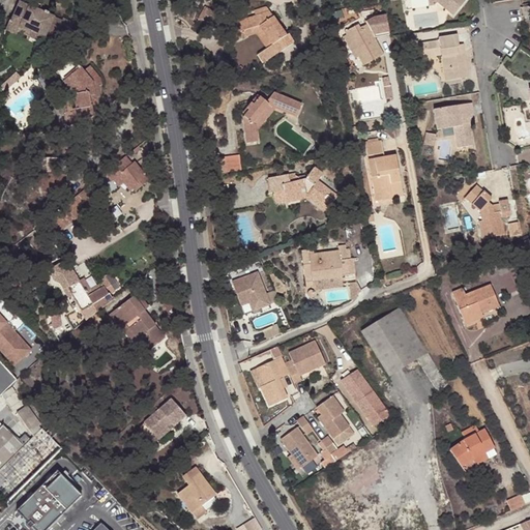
[(11,20),(22,25),(21,27),(31,31),(32,29),(47,35),(48,32),(49,33),(55,16),(50,13),(51,11),(46,9),(46,11),(40,9),(30,5),(21,0),(11,20)]
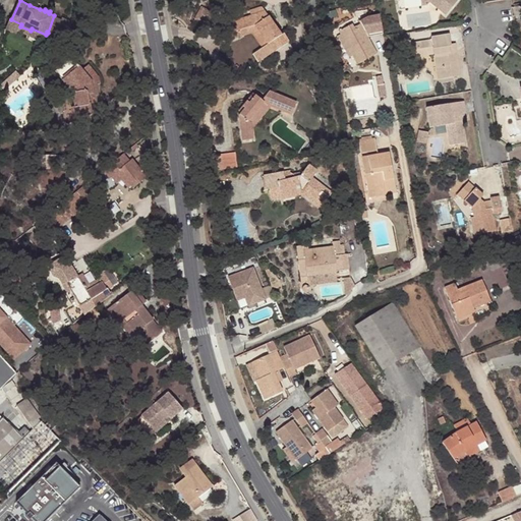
[(34,0),(32,0),(30,5),(40,9),(42,3),(34,0)]
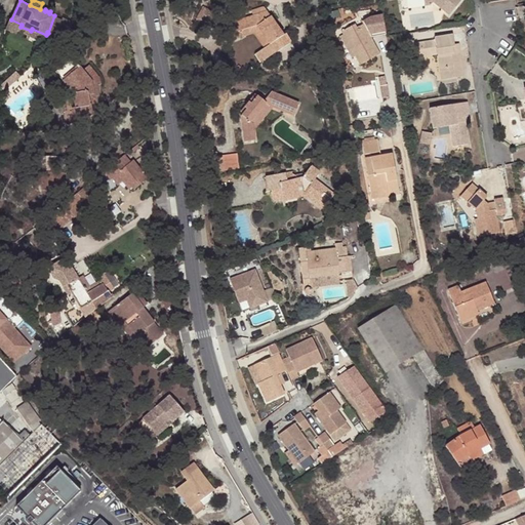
[(432,0),(434,1),(451,14),(461,0),(432,0)]
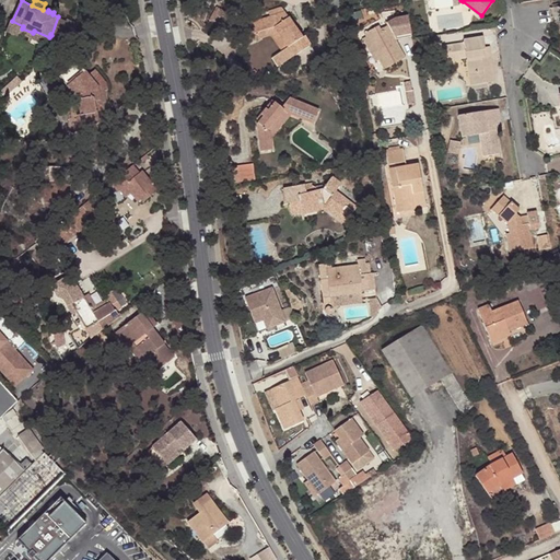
[(268,11),(270,16),(284,11),(282,7),(268,11)]
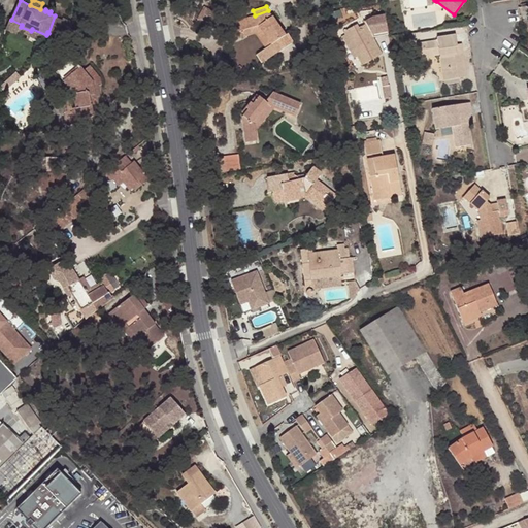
[(286,34),(268,10),(255,15),(238,21),(240,30),(258,25),(271,44),(266,47),(256,55),(262,63),(294,40),(288,33),(286,34)]
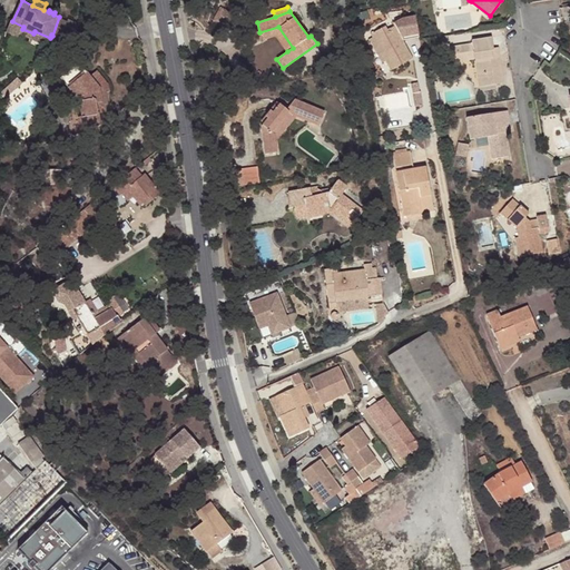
[(52,36),(70,43),(79,23),(62,16),(62,18),(59,17),(52,36)]
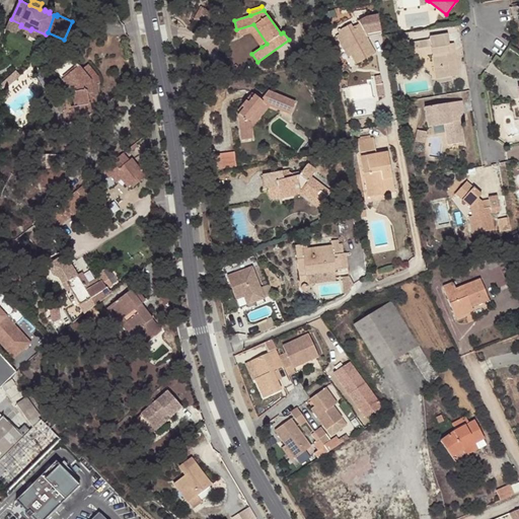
[(365,17),(374,33),(381,31),(378,14),(366,16),(365,17)]
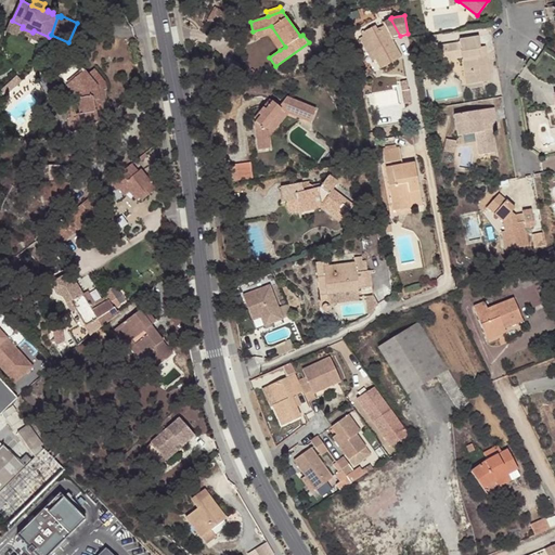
[(361,34),(363,37),(376,60),(381,68),(402,57),(392,39),(400,36),(390,18),(383,23),(384,25),(377,29),(375,26),(361,34)]
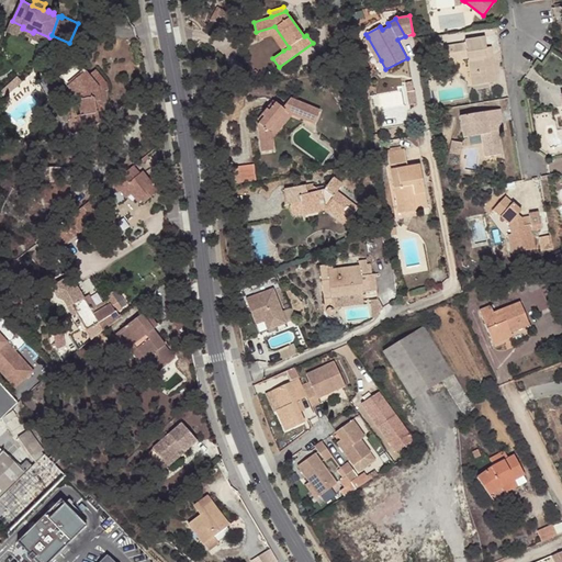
[(20,33),(22,29),(23,26),(12,21),(11,21),(7,32),(18,37),(20,33)]
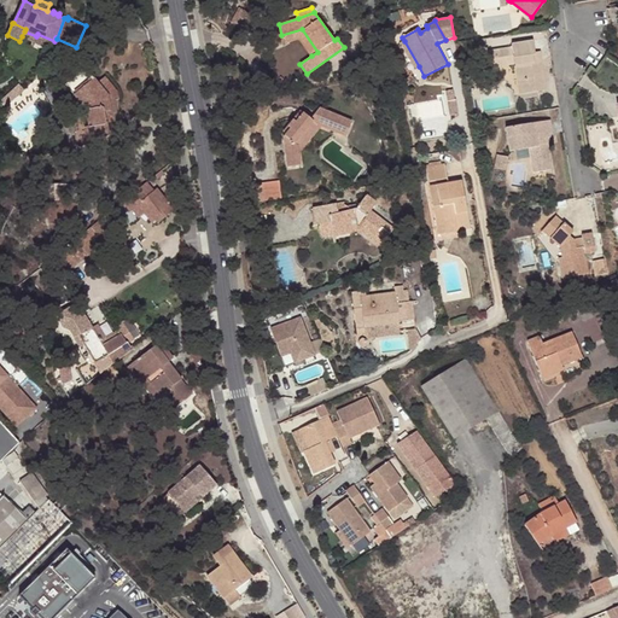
[(318,52),(302,29),(281,35),(284,42),(298,39),(312,56),(318,52)]
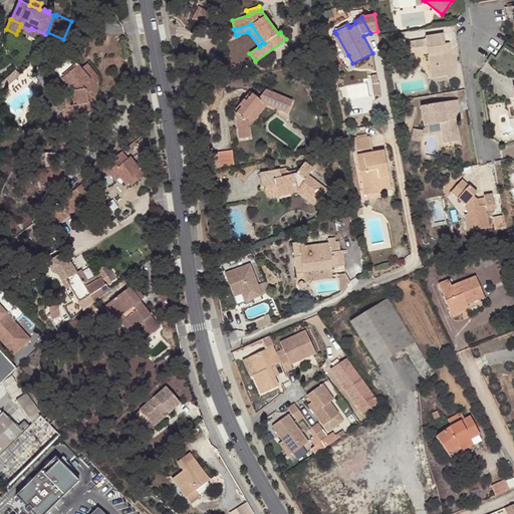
[(30,30),(20,26),(18,30),(42,40),(45,34),(31,28),(30,30)]
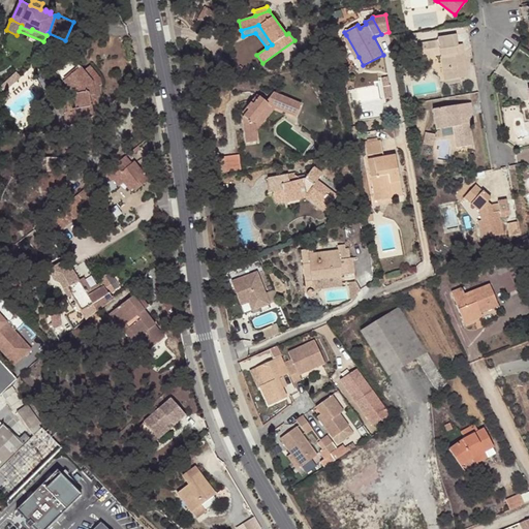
[(354,59),(359,57),(346,35),(342,37),(354,59)]
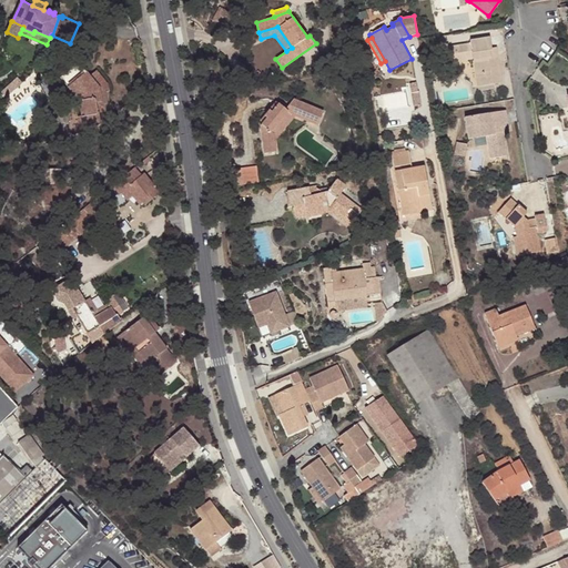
[(476,60),(480,89),(504,84),(500,57),(495,58),(494,50),(493,39),(474,41),(474,44),(452,49),(454,63),(476,60)]
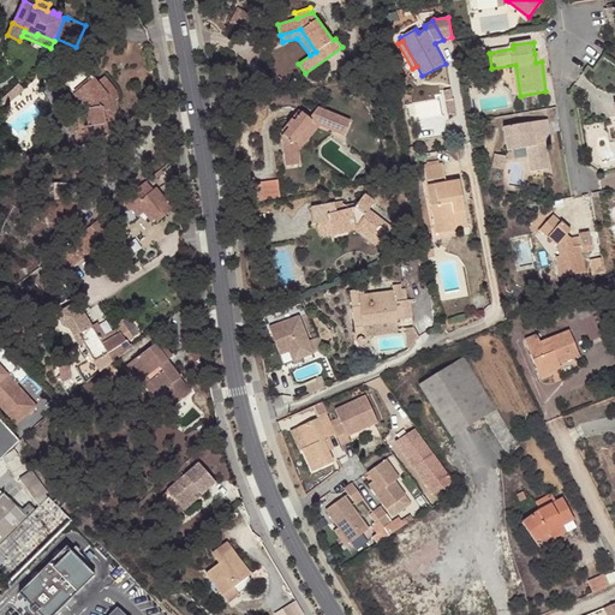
[(112,120),(111,111),(114,109),(112,99),(118,97),(115,89),(105,76),(96,82),(84,67),(65,84),(73,94),(72,95),(84,108),(87,125),(85,125),(88,139),(107,136),(105,121),(112,120)]
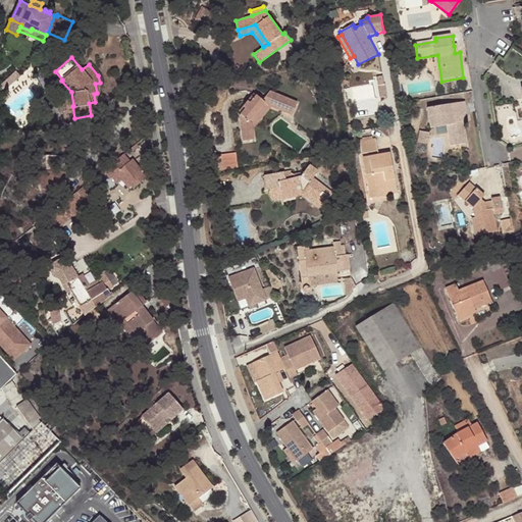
[(384,85),(383,75),(376,76),(380,98),(385,97),(385,99),(388,99),(386,85),(384,85)]
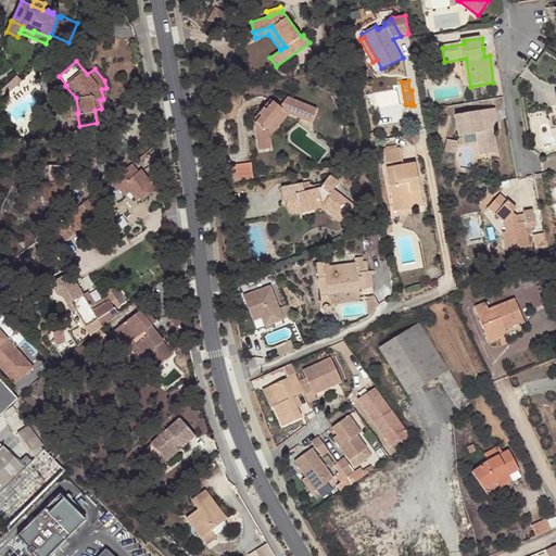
[(73,114),(77,113),(78,113),(76,98),(65,86),(62,88),(71,98),(73,114)]
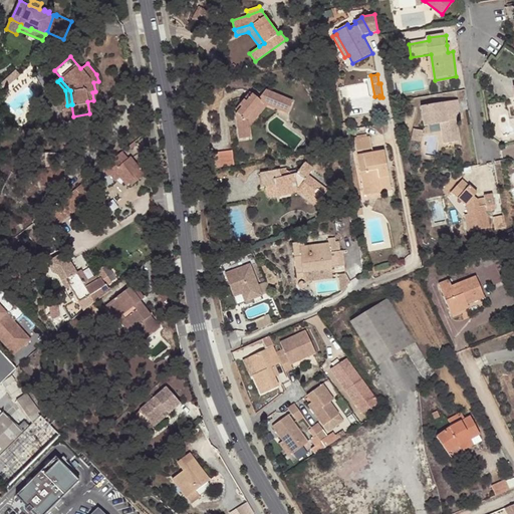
[(287,112),(292,100),(266,89),(258,98),(250,91),(239,104),(241,107),(236,113),(240,139),(249,137),(248,129),(247,121),(262,102),(269,104),(287,112)]
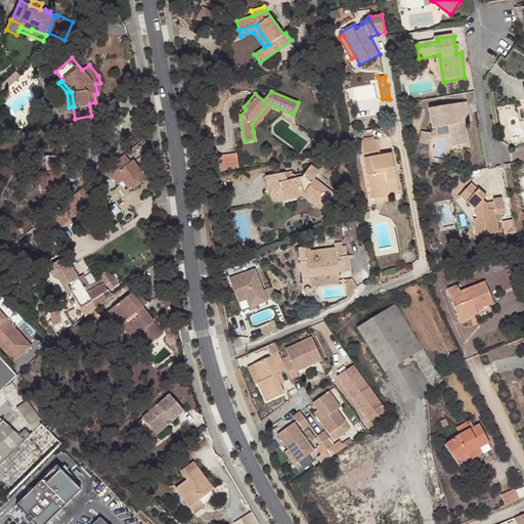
[(455,103),(457,117),(465,116),(470,115),(468,101),(455,103)]
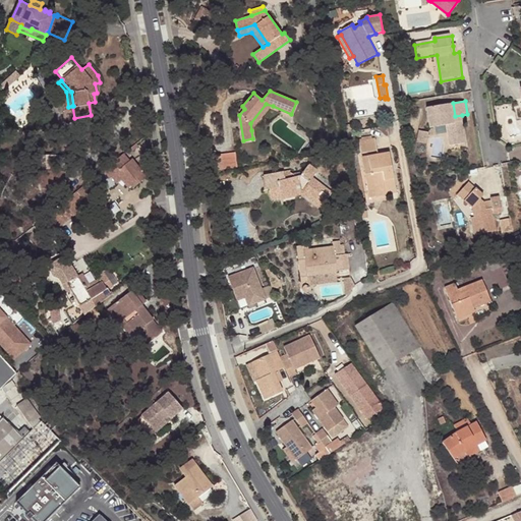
[(448,125),(452,145),(467,142),(463,121),(456,122),(455,116),(453,103),(427,107),(431,127),(448,125)]
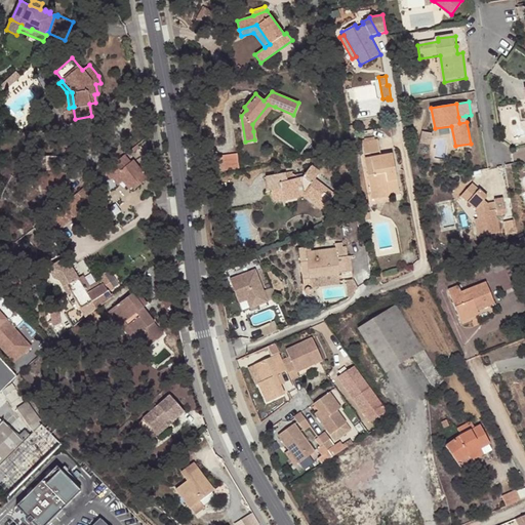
[(253,131),(275,107),(268,105),(252,124),(253,131)]
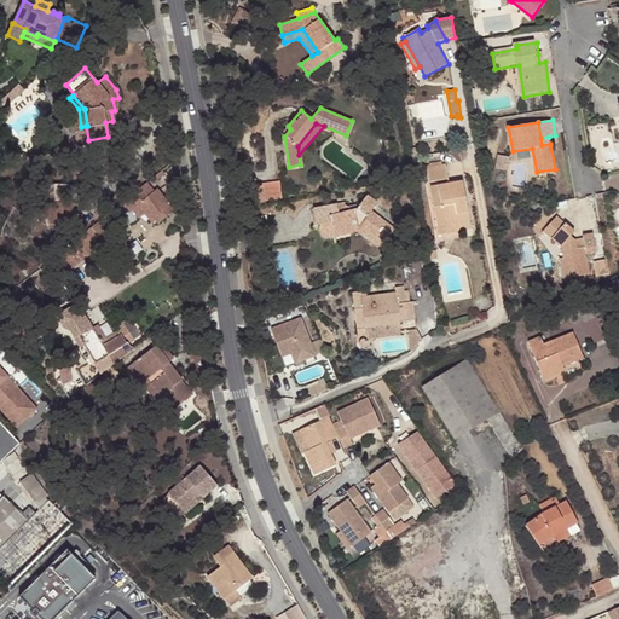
[(509,171),(513,157),(501,155),(497,167),(509,171)]
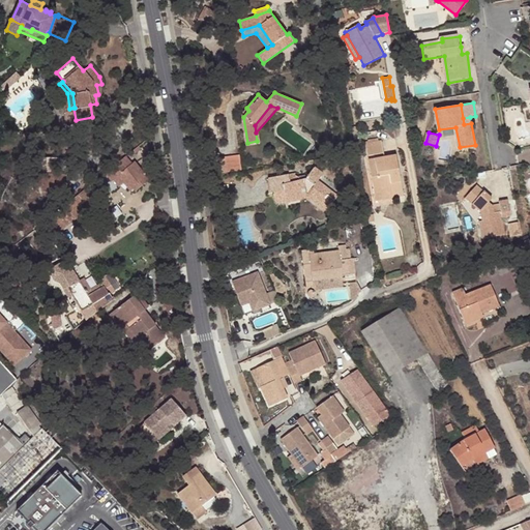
[(86,136),(87,146),(102,144),(100,134),(86,136)]
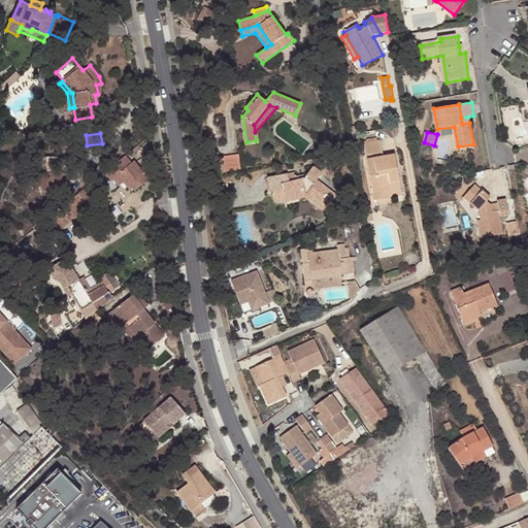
[(383,153),(380,139),(363,143),(366,156),(383,153)]
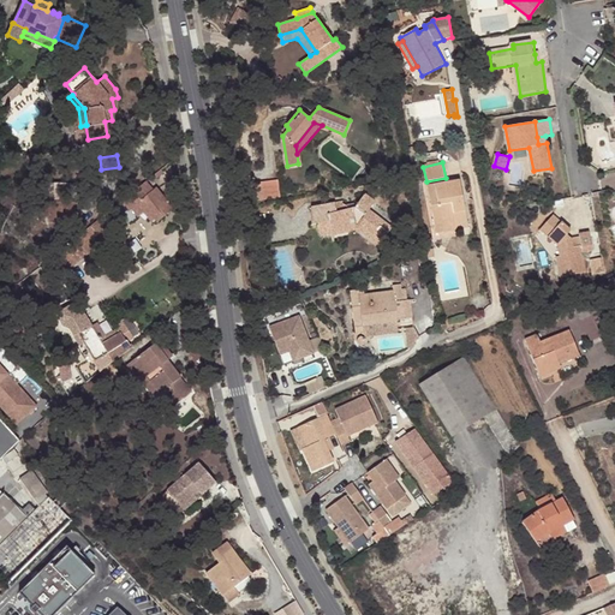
[(257,198),(281,196),(279,178),(255,180),(257,198)]
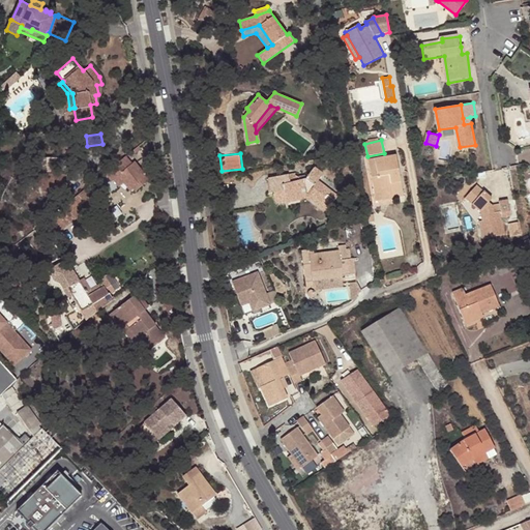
[(404,196),(395,154),(369,160),(376,196),(392,193),(393,198),(404,196)]
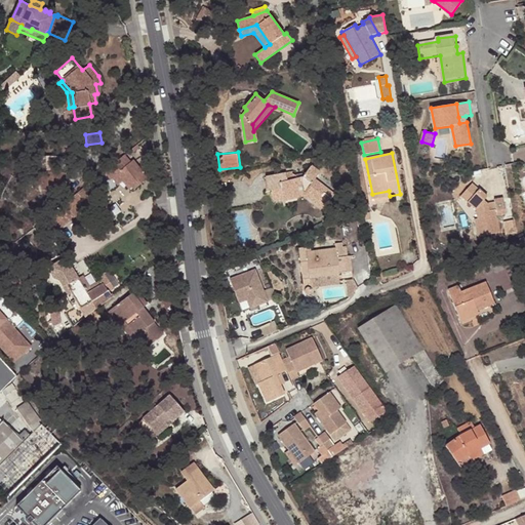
[(147,176),(149,174),(140,164),(138,166),(133,159),(130,162),(124,155),(104,171),(110,179),(112,177),(117,173),(122,179),(129,188),(132,185),(135,183),(137,186),(148,177),(147,176)]
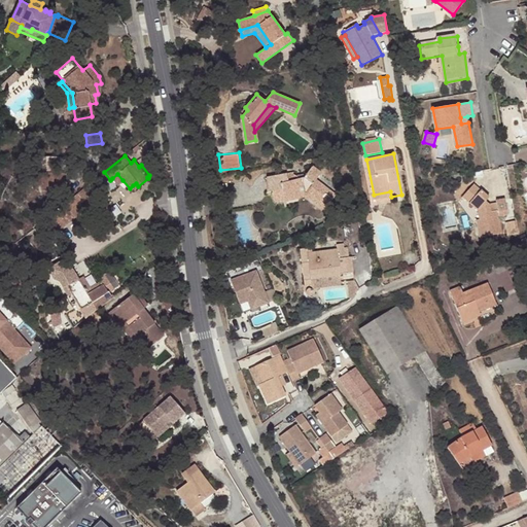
[(59,157),(43,156),(41,188),(61,189),(62,173),(59,173),(59,157)]
